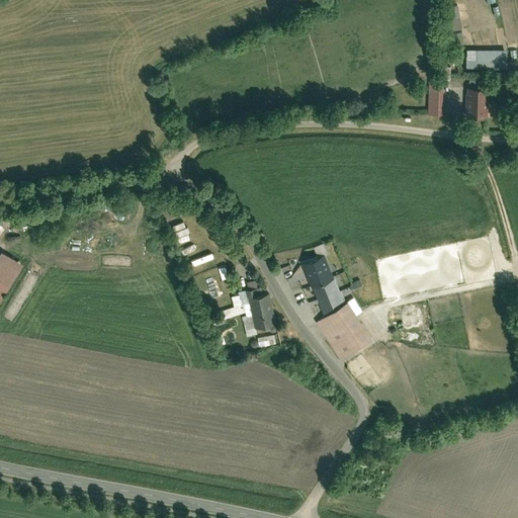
[(481,67),(503,66),(502,49),(480,50),(481,67)]
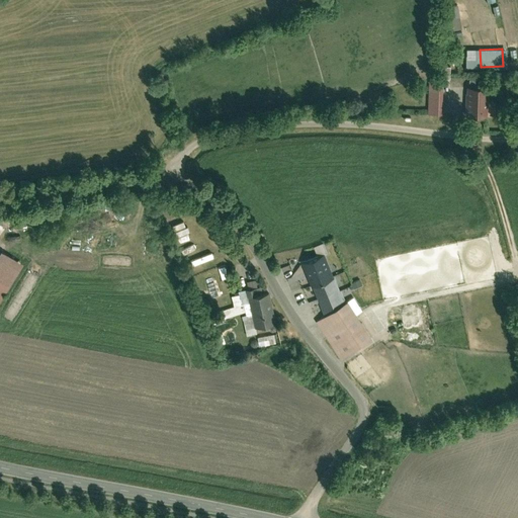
[(428,85),(427,113),(441,113),(442,86),(428,85)]
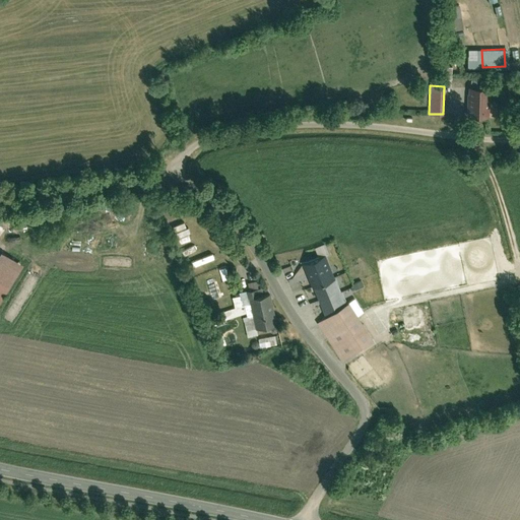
[(466,86),(465,116),(485,117),(486,87),(466,86)]
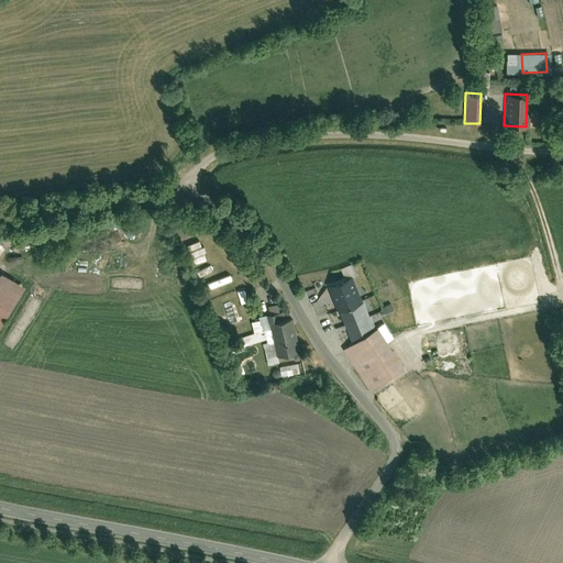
[(351,262),(340,265),(344,277),(355,273),(351,262)]
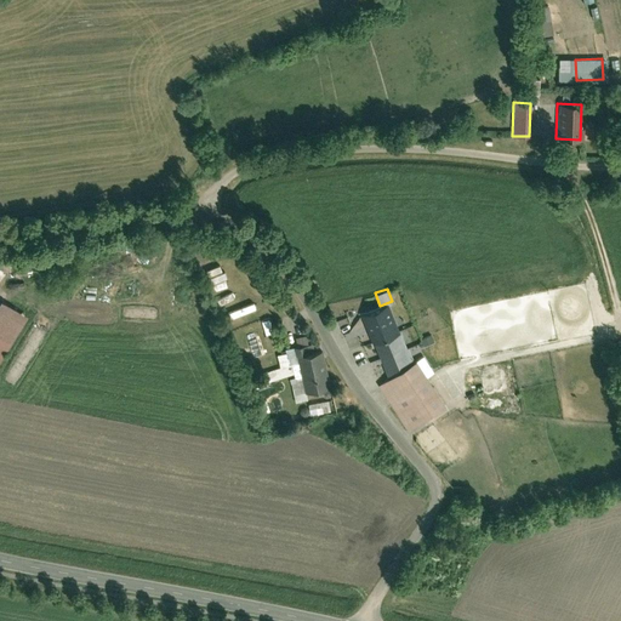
[(1,300),(0,302),(0,363),(29,317),(1,300)]
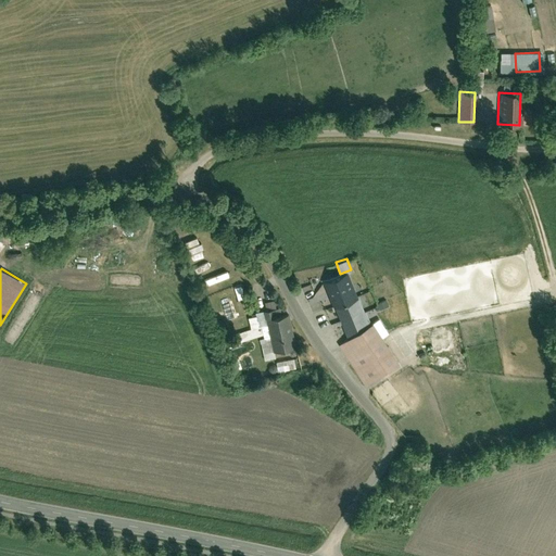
[(348,272),(324,280),(343,333),(359,328),(355,316),(378,307),(371,290),(356,297),(348,272)]
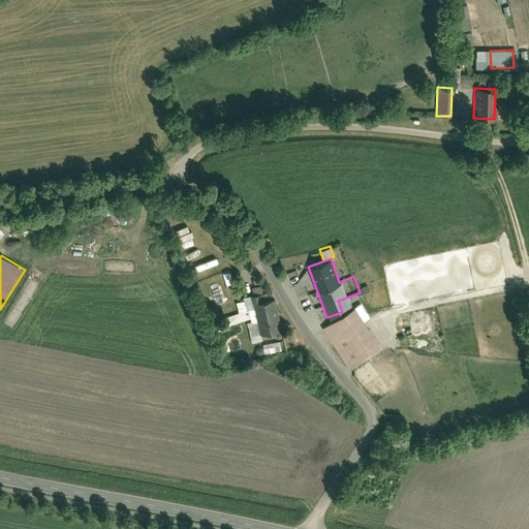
[(259,340),(258,335),(253,302),(257,301),(256,294),(240,299),(243,311),(214,320),(216,329),(246,319),(251,342),(259,340)]
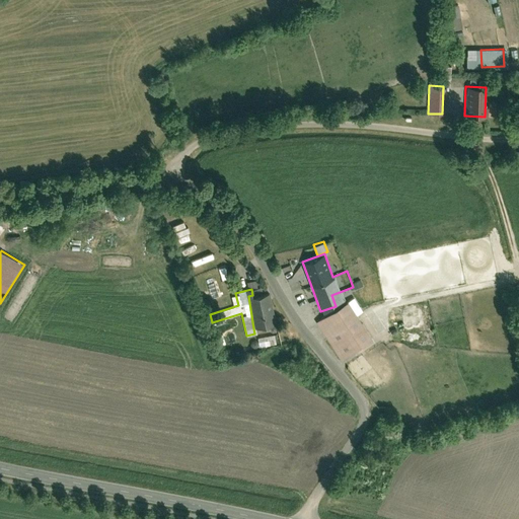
[(253,328),(276,324),(271,292),(252,295),(248,296),(253,328)]
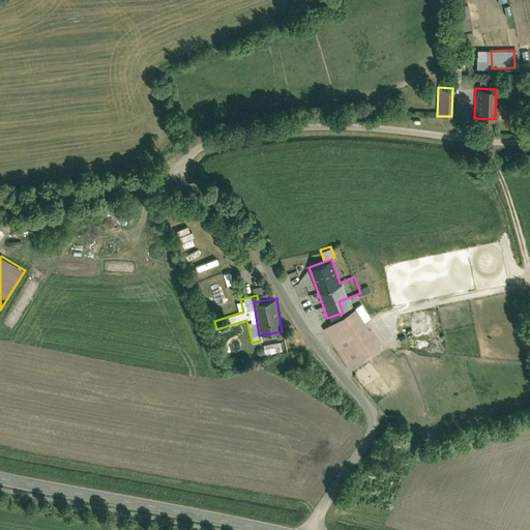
[(382,300),(356,303),(354,304),(364,321),(370,318),(366,312),(383,311),(382,300)]
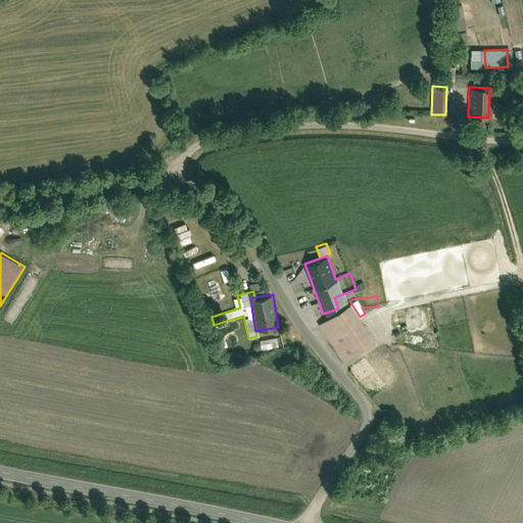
[(350,303),(320,324),(345,362),(376,342),(350,303)]
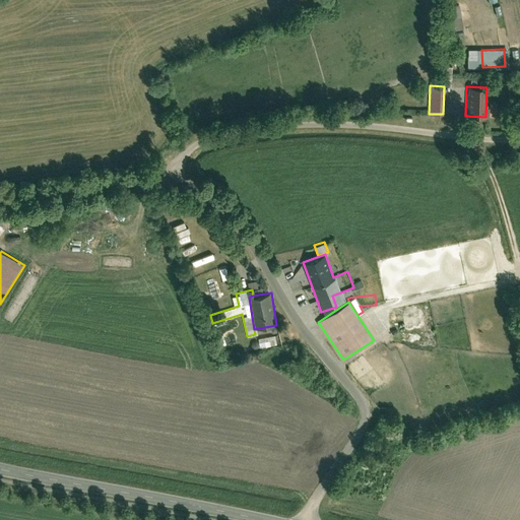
[(277,334),(259,336),(260,346),(277,344),(276,338),(278,338),(277,334)]
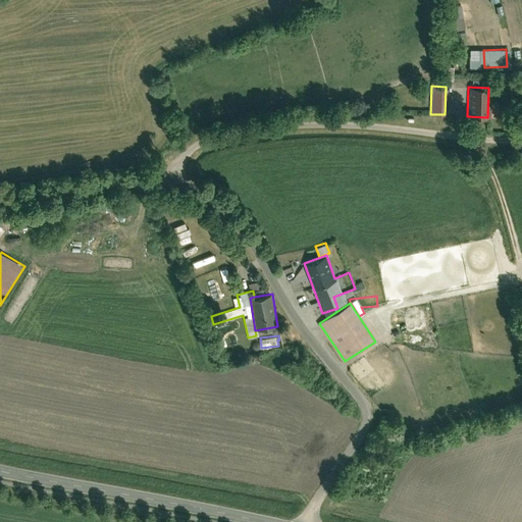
[(228,344),(225,336),(219,338),(222,346),(228,344)]
